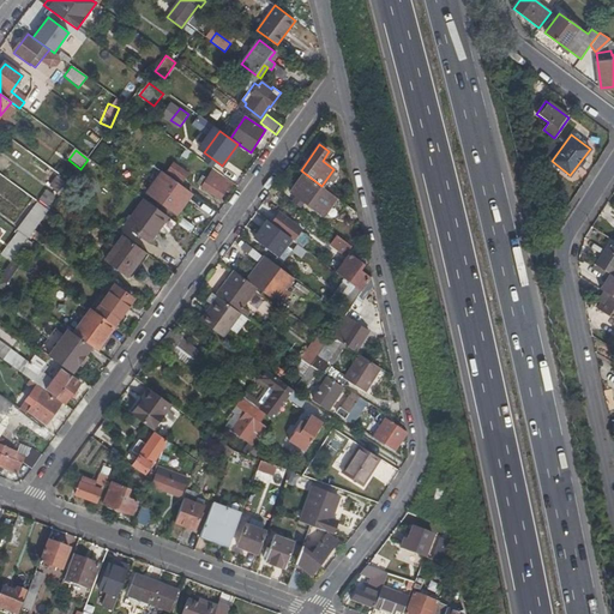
[(170,162),(163,173),(181,184),(188,173),(170,162)]
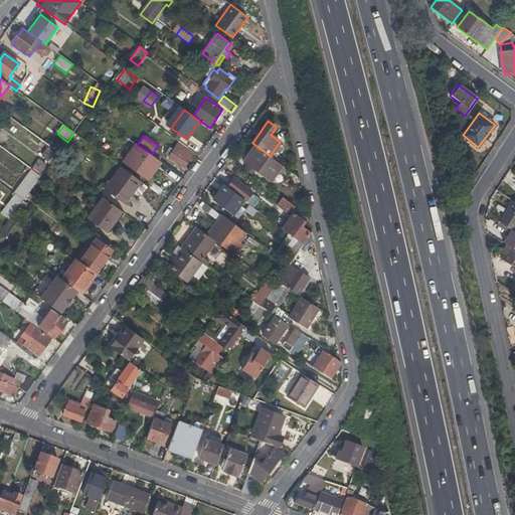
[(184,167),(193,153),(180,143),(170,157),(184,167)]
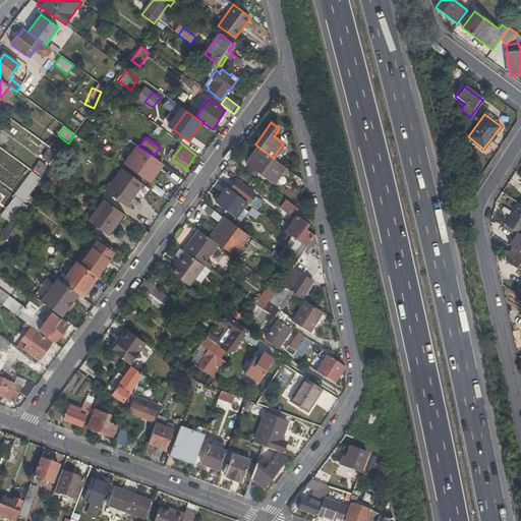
[(150,182),(163,165),(137,147),(125,164),(150,182)]
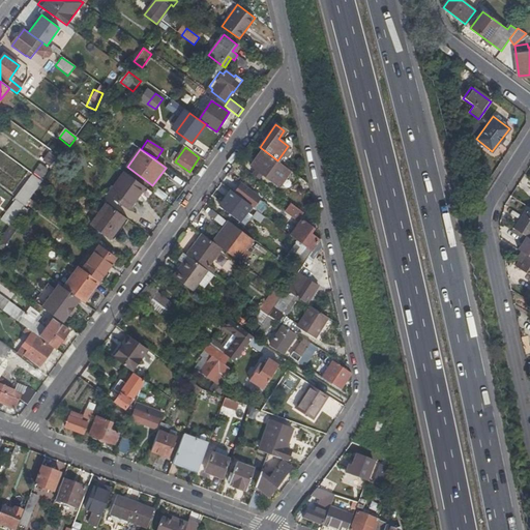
[(278,185),(290,170),(280,163),(278,163),(263,150),(252,165),(278,185)]
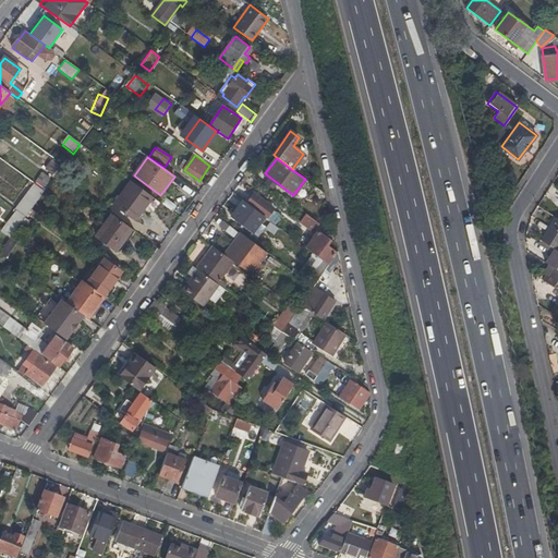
[(52,161),(45,171),(55,179),(62,169),(52,161)]
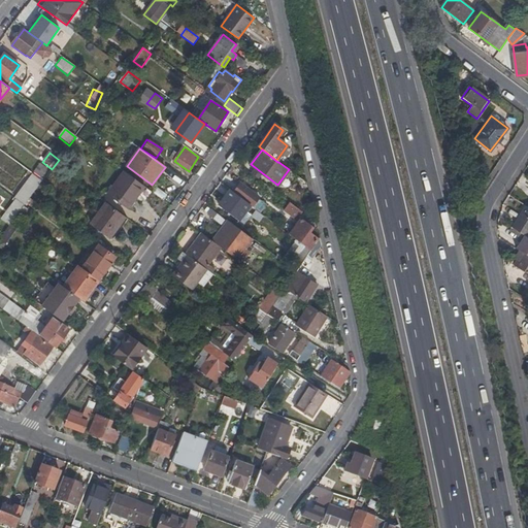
[(40,165),(33,174),(42,182),(50,172),(40,165)]
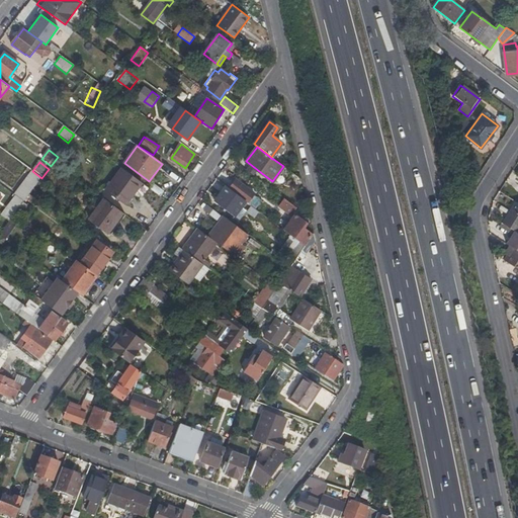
[(142,183),(120,168),(104,189),(125,205),(142,183)]
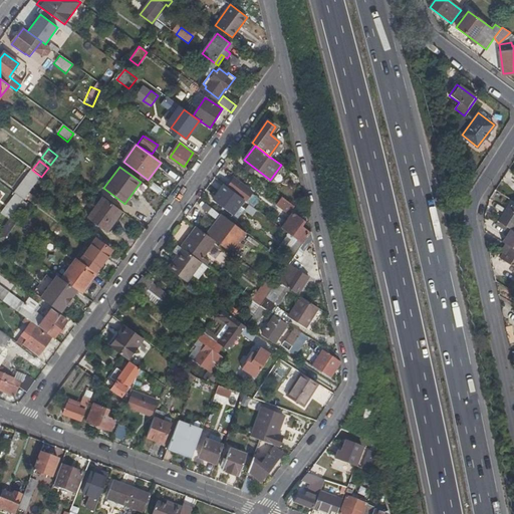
[(16,206),(17,207),(39,176),(30,170),(0,210),(0,213),(7,218),(16,206)]
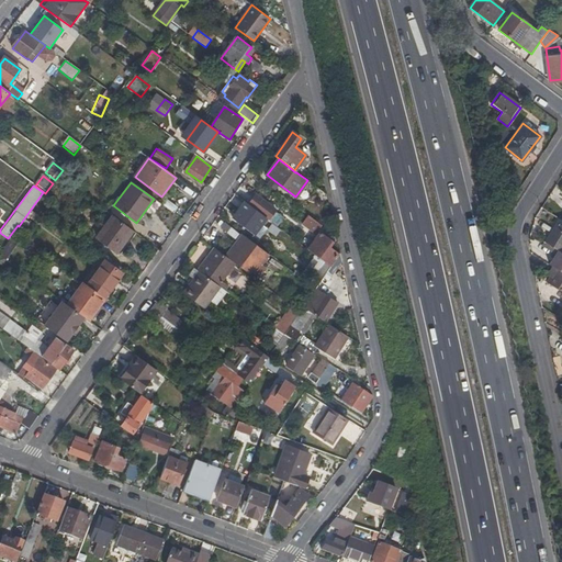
[(266,217),(270,221),(278,210),(256,193),(248,204),(266,217)]
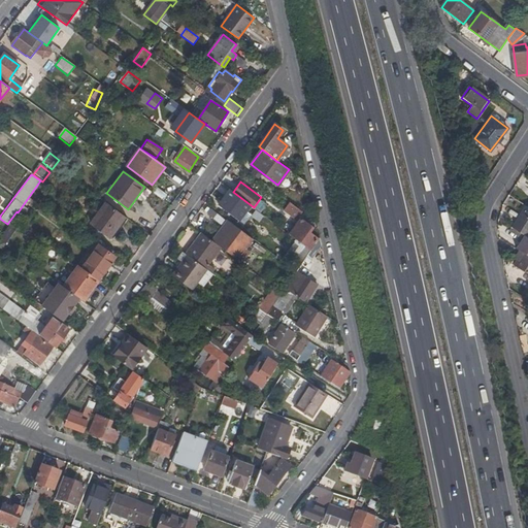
[(155,194),(164,200),(168,195),(159,188),(155,194)]
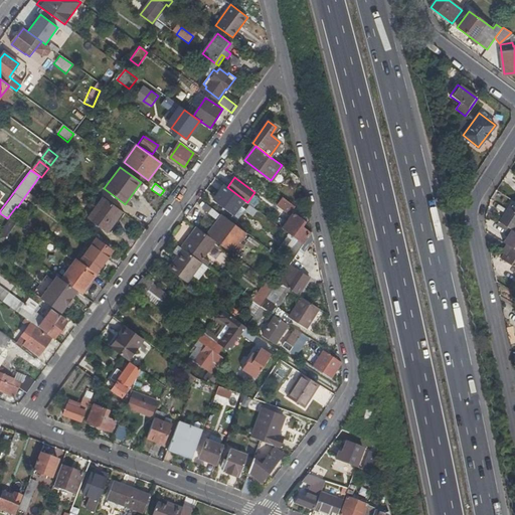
[(227,187),(224,185),(212,200),(232,215),(243,199),(227,187)]
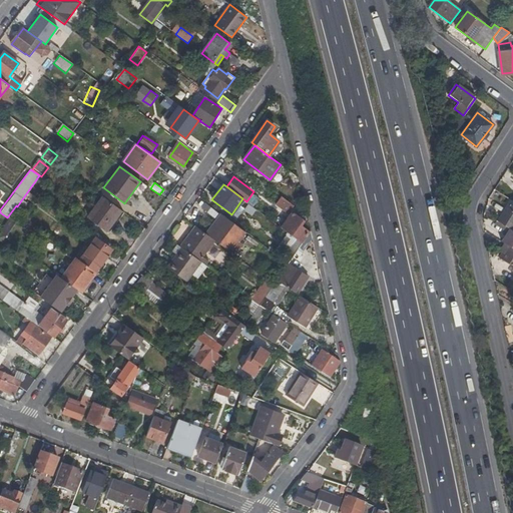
[(105,231),(121,210),(101,196),(86,217),(105,231)]
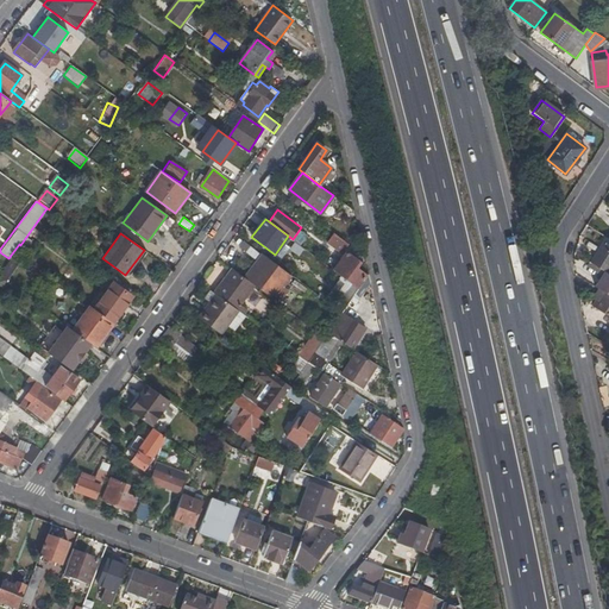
[(349,245),(334,233),(327,243),(343,253),(349,245)]
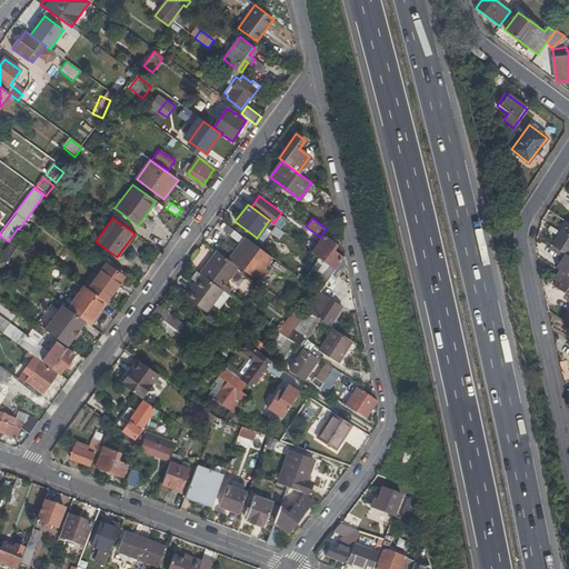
[(567,256),(568,252),(568,223),(568,222),(552,247),(563,253),(567,256)]
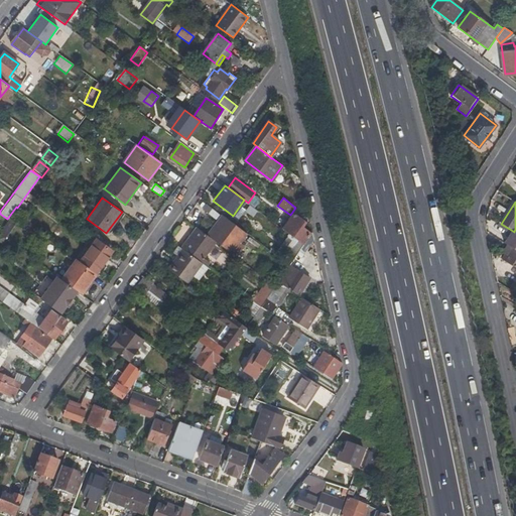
[(305,223),(294,215),(283,230),(298,241),(303,244),(311,234),(302,227),(305,223)]
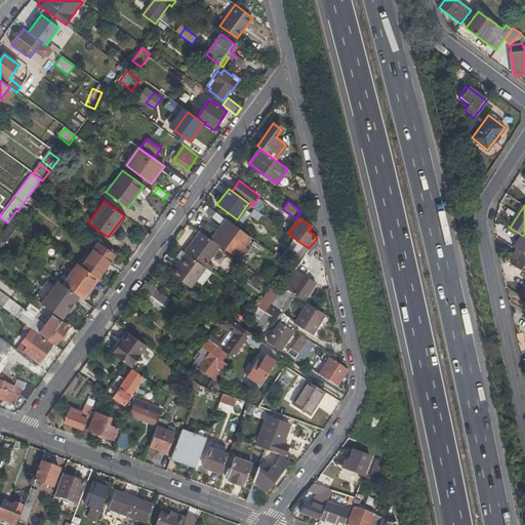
[(227,219),(211,241),(218,246),(239,261),(248,250),(244,248),(251,238),(227,219)]
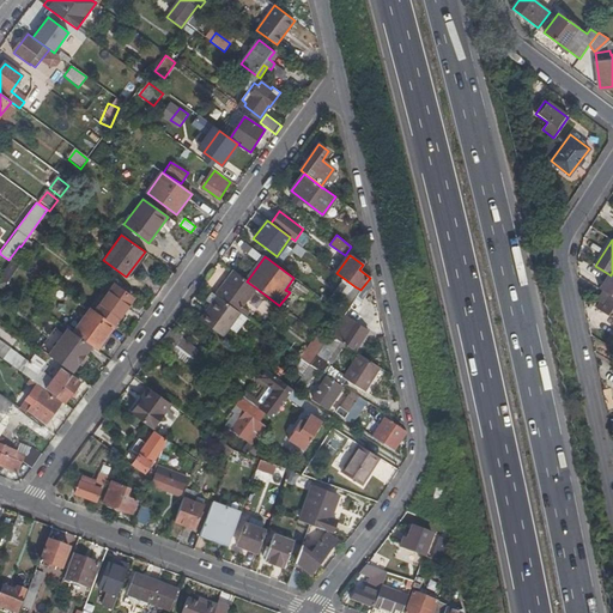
[(217,296),(241,314),(244,316),(248,313),(241,307),(255,287),(247,281),(235,272),(217,296)]
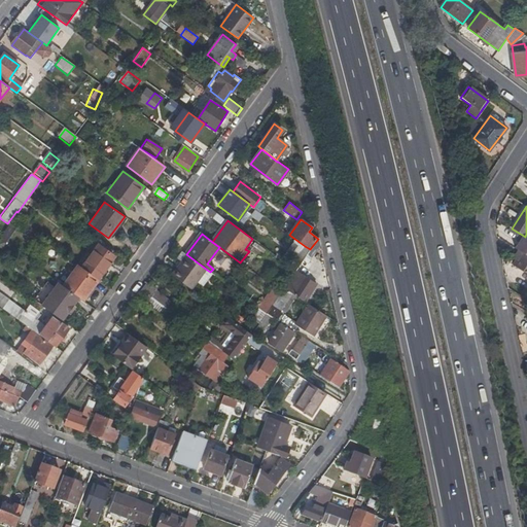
[(526,256),(526,238),(525,237),(522,235),(514,248),(519,251),(526,256)]
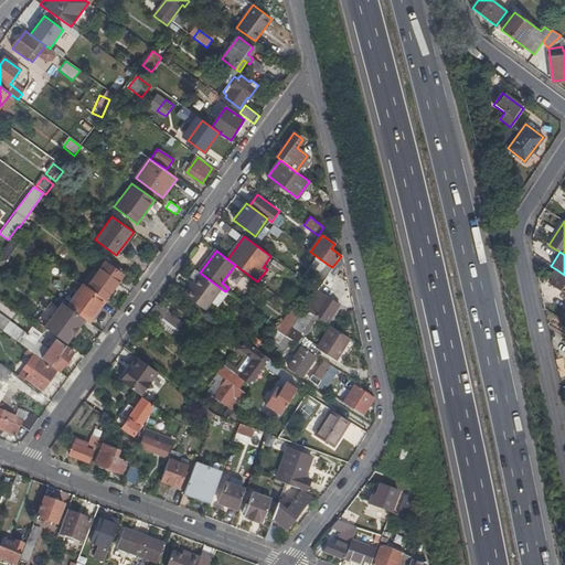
[(104,299),(121,275),(106,264),(89,289),(104,299)]
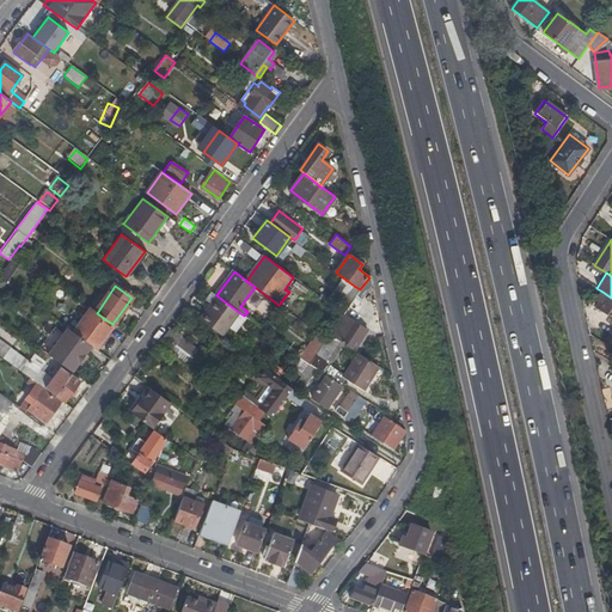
[(337,311),(343,314),(349,306),(360,289),(354,286),(337,311)]
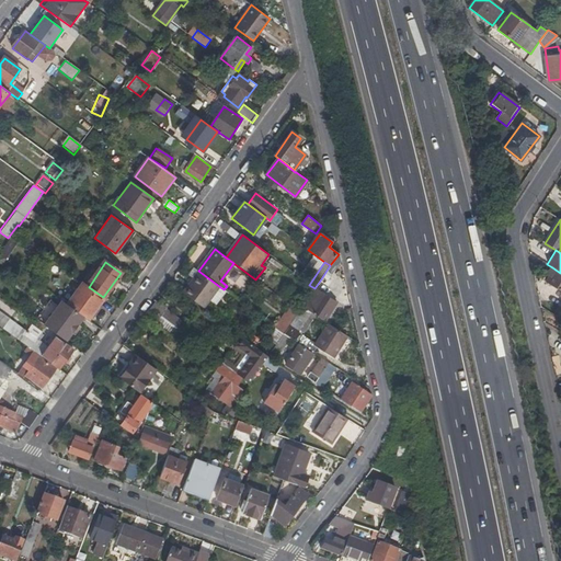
[(198,271),(194,267),(189,275),(193,278),(198,271)]
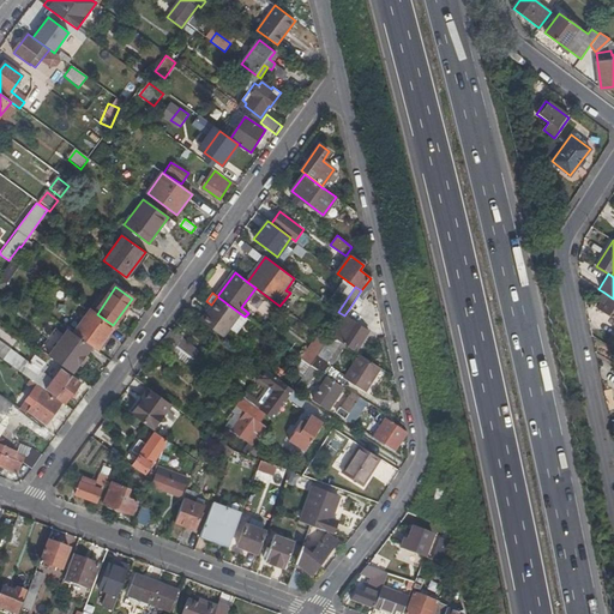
[(613,299),(605,293),(596,307),(613,319),(613,299)]
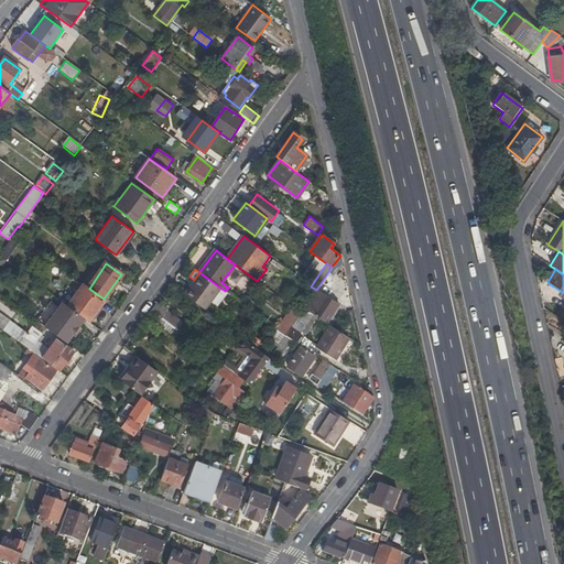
[(183,294),(205,311),(221,289),(199,272),(194,280),(183,294)]
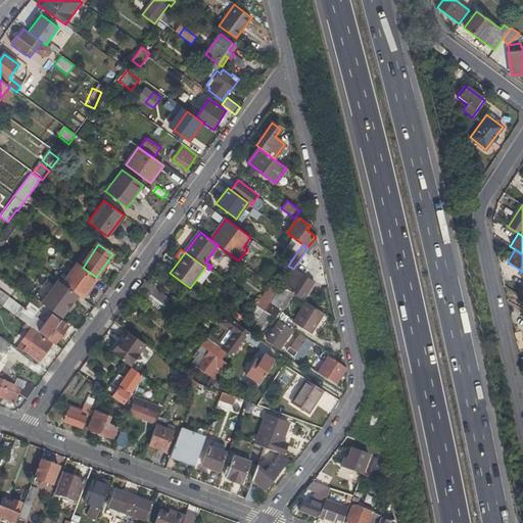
[(63,285),(81,297),(86,291),(87,292),(97,279),(78,265),(63,285)]
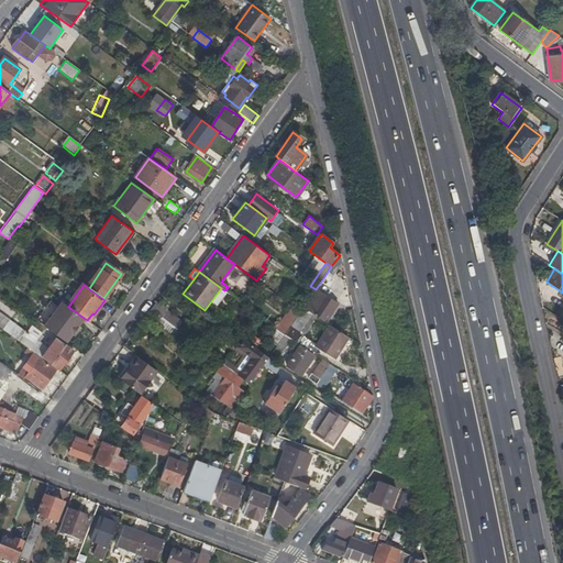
[(316,289),(304,308),(312,313),(326,322),(339,304),(316,289)]
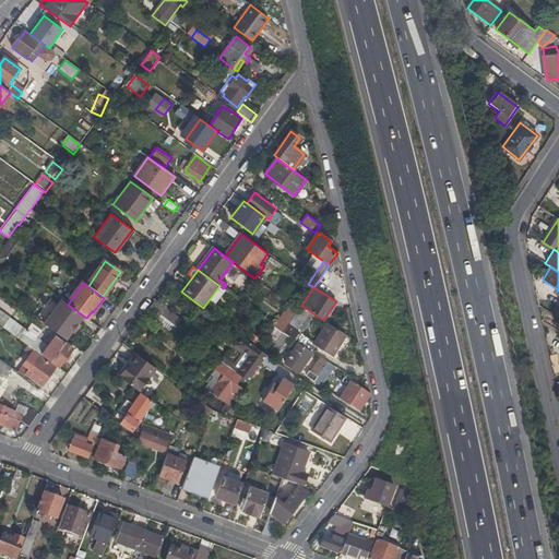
[(82,316),(60,299),(43,323),(64,340),(82,316)]
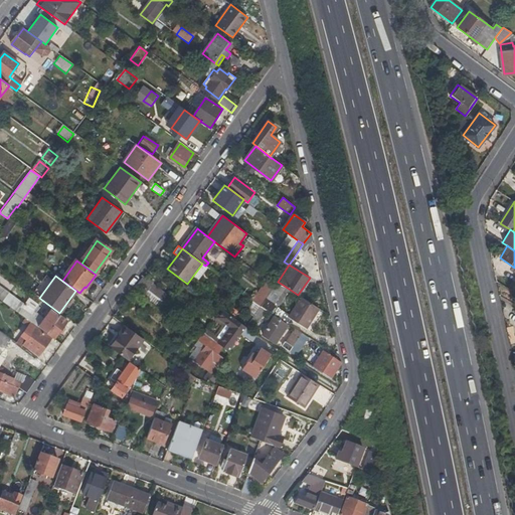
[(138,285),(147,292),(152,287),(153,285),(143,278),(138,285)]
